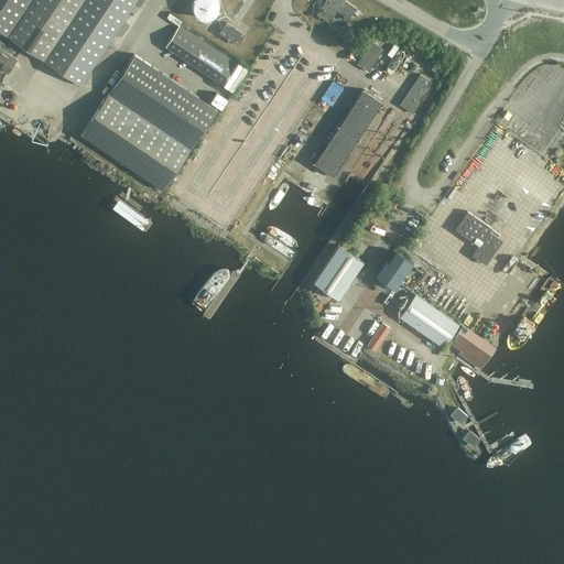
[(0,0),(0,31),(80,85),(137,0),(0,0)]
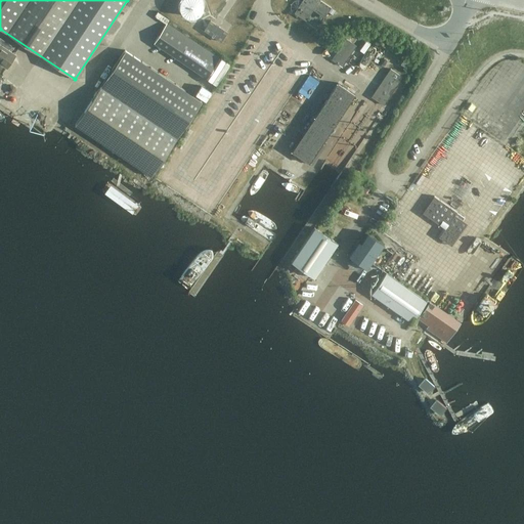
[(179,3),(179,5),(179,7),(180,9),(181,11),(182,13),(184,15),(186,16),(189,16),(191,16),(193,16),(195,15),(198,14),(200,13),(201,11),(202,9),(203,7),(203,4),(203,2),(202,0),(179,0),(180,1),(179,3)]
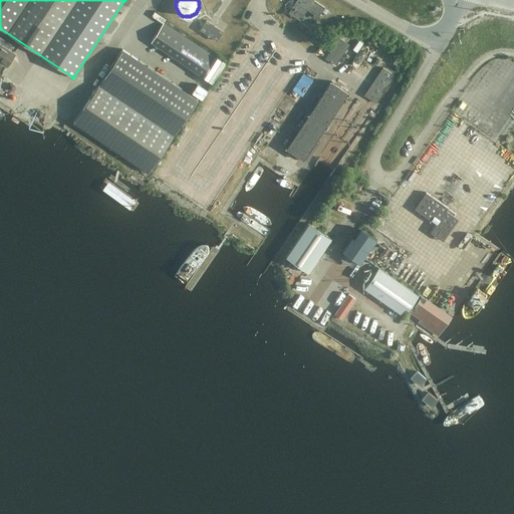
[(294,10),(291,14),(299,20),(306,9),(318,17),(324,7),(313,0),(296,0),(295,2),(298,4),(295,8),(294,7),(293,9),(294,10)]
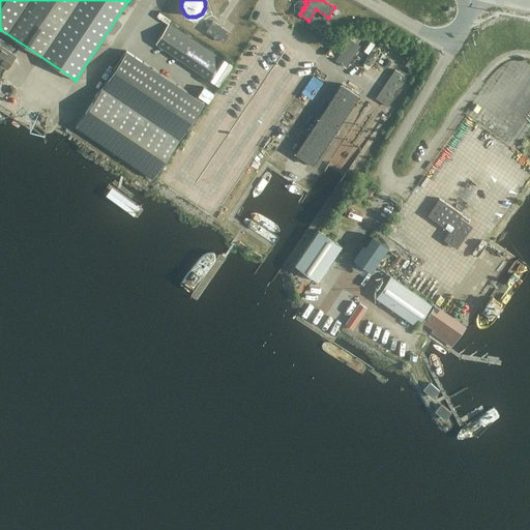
[(223,41),(230,32),(212,21),(206,30),(223,41)]
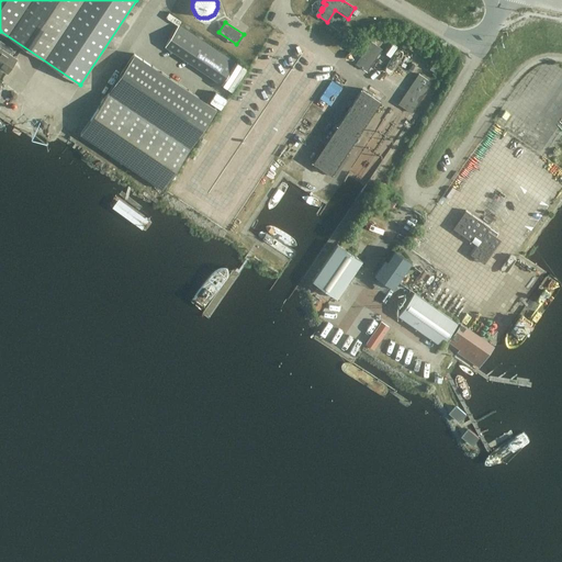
[(235,63),(178,24),(165,45),(221,83),(235,63)]
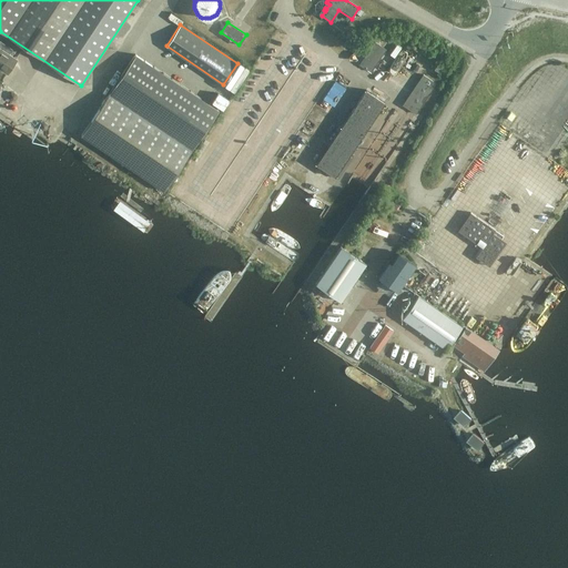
[(16,59),(8,54),(11,49),(0,41),(0,68),(7,73),(16,59)]
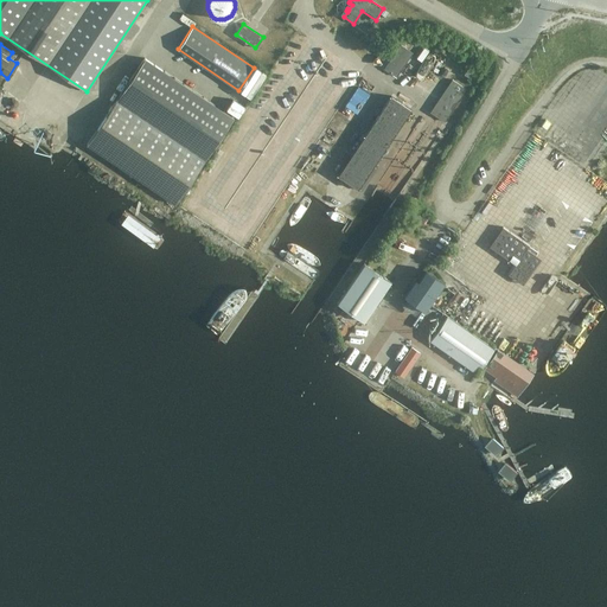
[(396,76),(413,52),(400,45),(384,69),(396,76)]
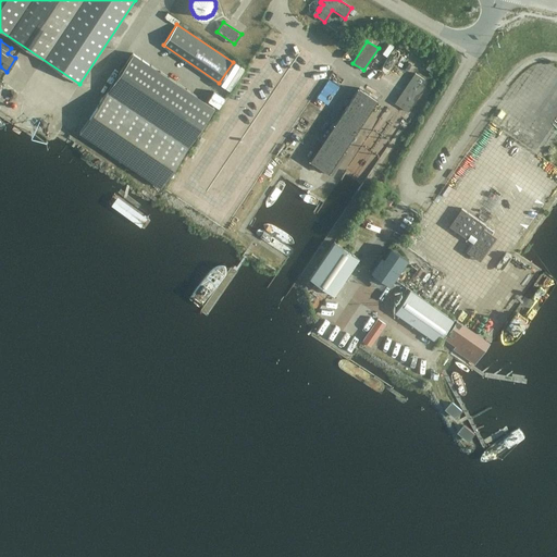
[(161,187),(188,147),(214,108),(133,53),(79,133),(161,187)]
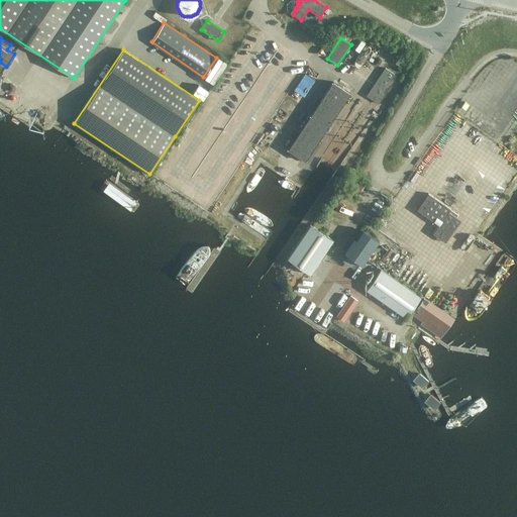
[(366,95),(378,104),(397,76),(385,68),(366,95)]
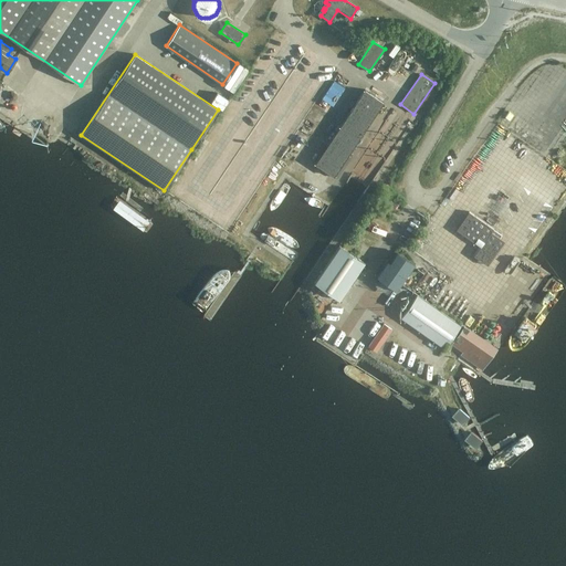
[(333,176),(336,178),(352,156),(348,154),(383,102),(364,90),(329,140),(326,138),(311,161),(314,164),(333,176)]
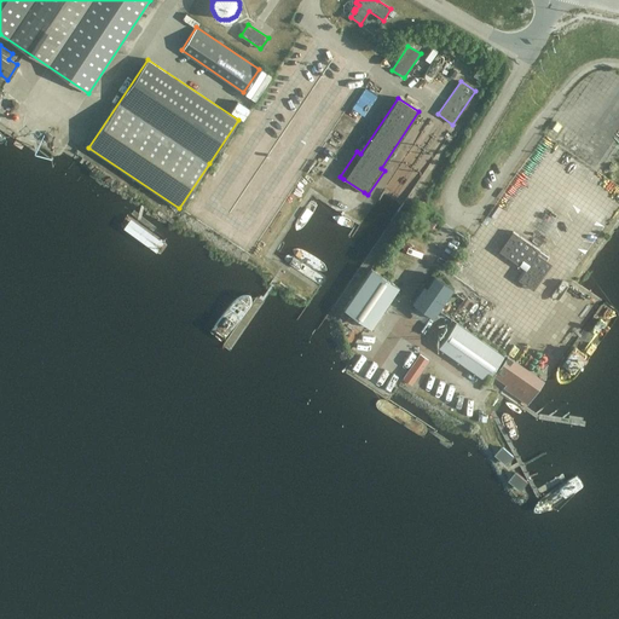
[(435,221),(426,214),(418,225),(429,231),(435,221)]
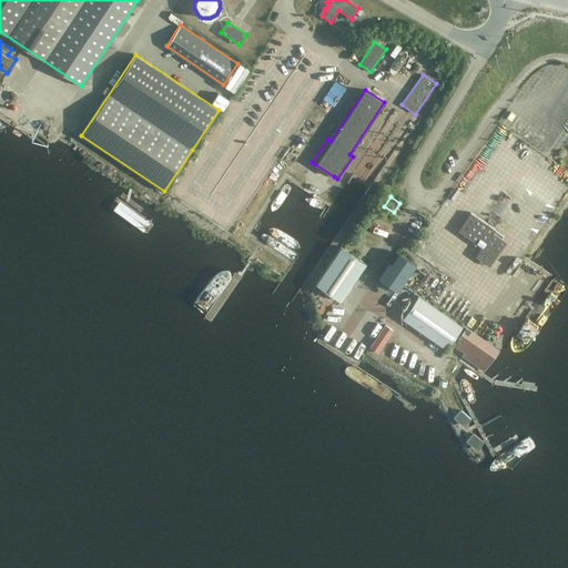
[(469,212),(458,230),(457,231),(476,243),(479,239),(485,242),(475,256),(489,266),(506,242),(501,239),(504,235),(498,232),(469,212)]
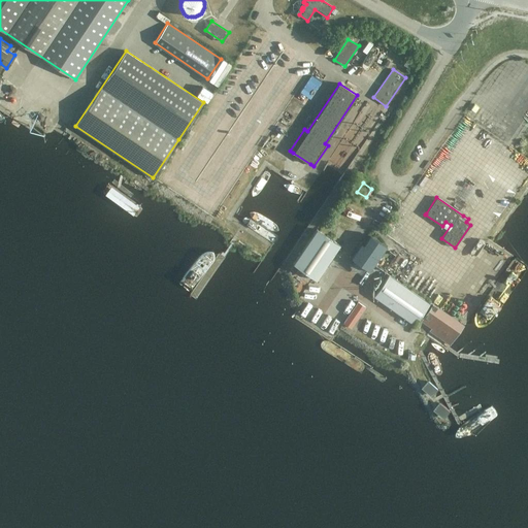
[(293,264),(317,279),(340,245),(316,229),(293,264)]
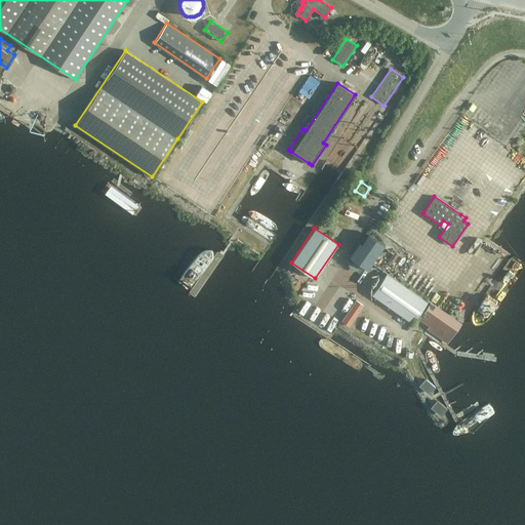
[(356,247),(351,254),(367,267),(368,265),(375,254),(382,244),(368,234),(362,242),(360,240),(355,247),(356,247)]
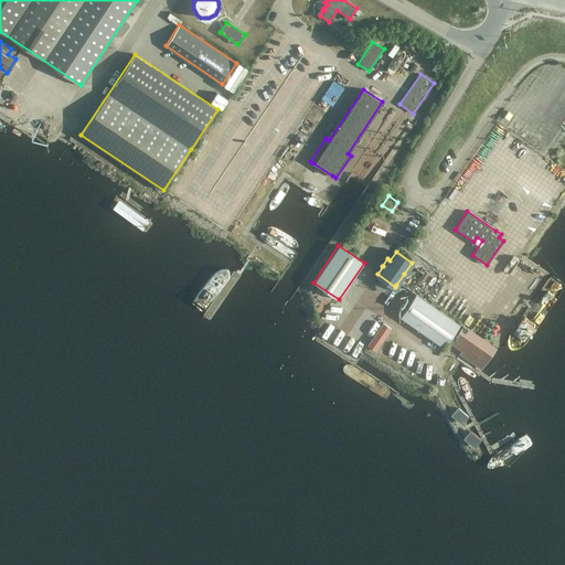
[(444,347),(459,324),(416,294),(401,317),(444,347)]
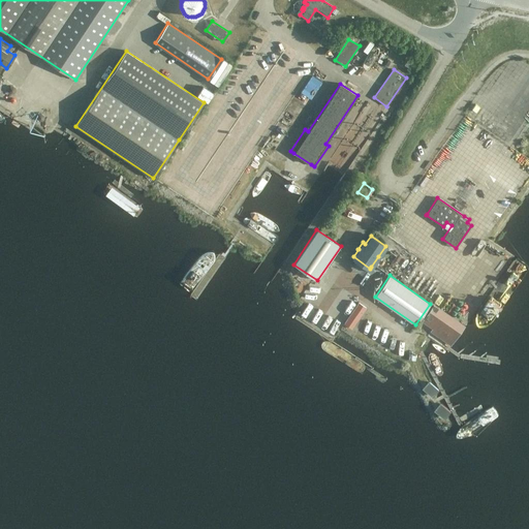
[(366,307),(359,302),(343,323),(351,329),(366,307)]
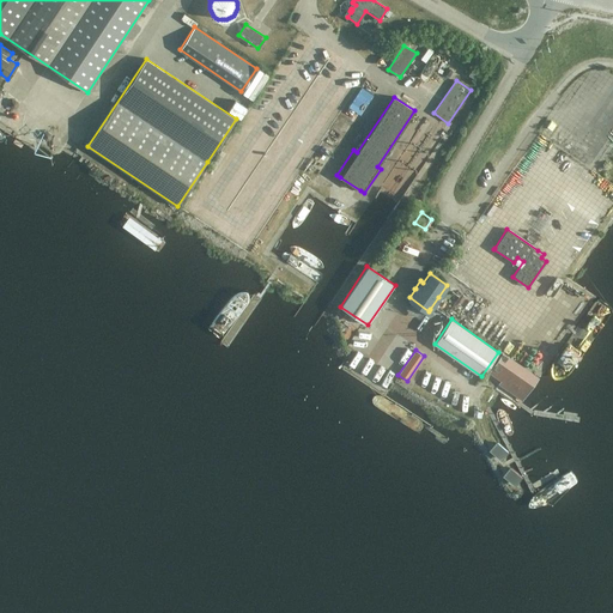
[(499,381),(498,383),(522,400),(539,377),(503,352),(489,372),(499,381)]
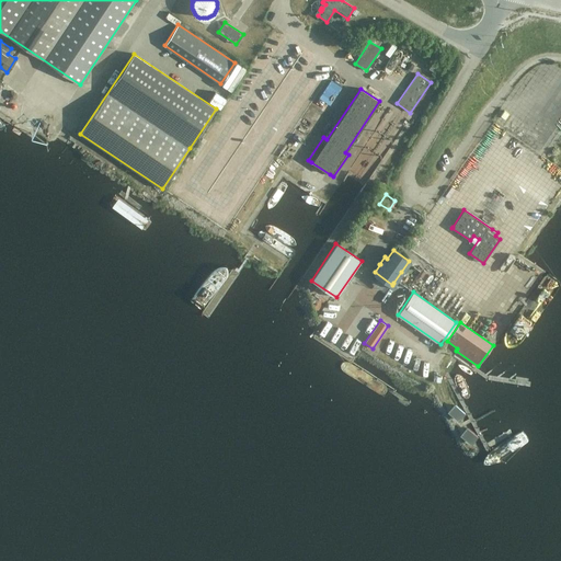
[(455,405),(449,412),(459,420),(465,413),(455,405)]
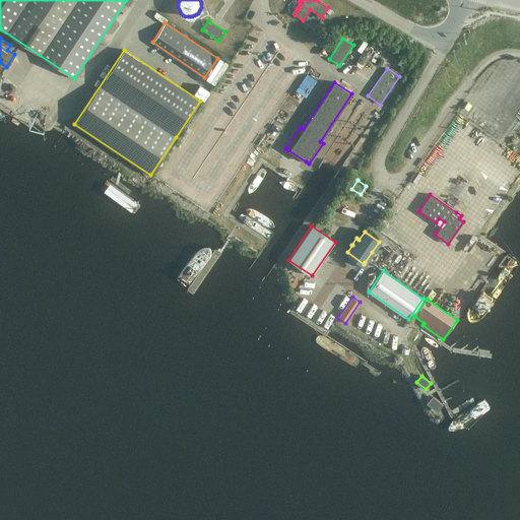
[(442,404),(433,397),(429,403),(437,410),(442,404)]
